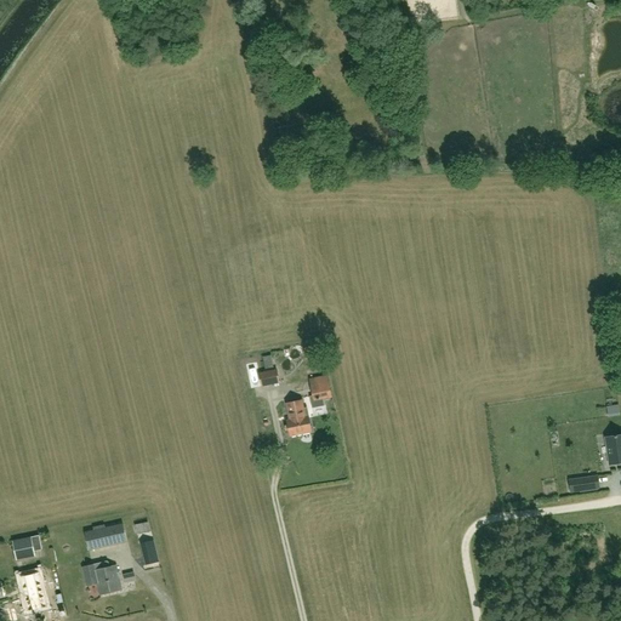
[(289,132),(288,126),(278,129),(281,143),(308,136),(306,127),(289,132)]
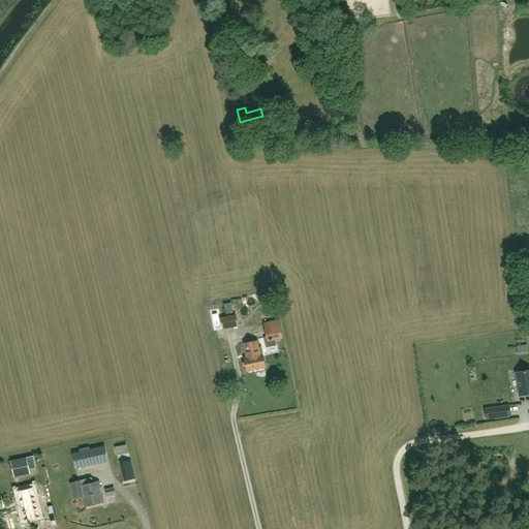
[(223,304),(225,314),(232,313),(230,303),(223,304)]
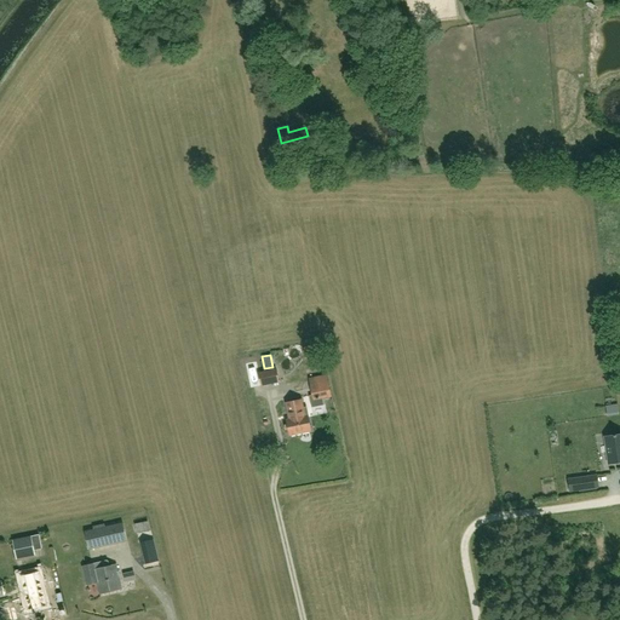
[(279,383),(276,369),(258,373),(260,386),(279,383)]
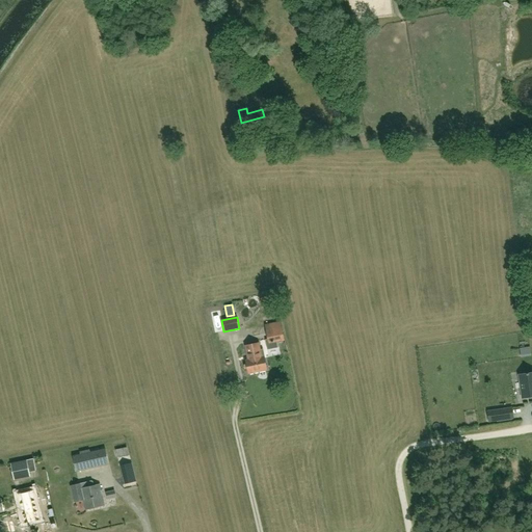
[(269,344),(284,340),(281,322),(265,325),(269,344)]
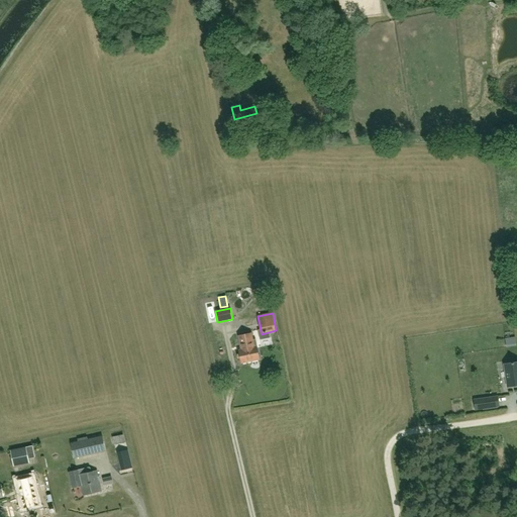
[(238,336),(241,350),(238,350),(241,364),(260,359),(256,346),(254,347),(251,333),(238,336)]
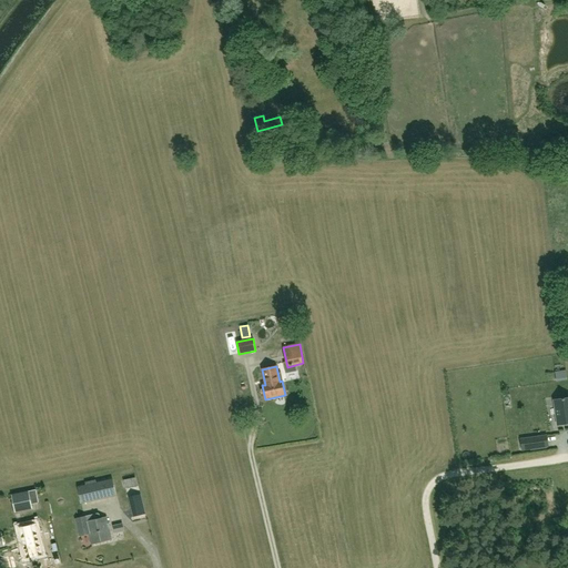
[(558,425),(567,423),(567,398),(565,399),(565,398),(563,398),(563,399),(555,401),(558,425)]
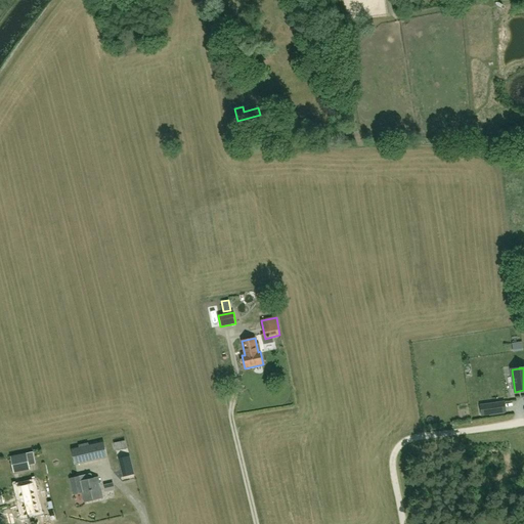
[(482,416),(506,412),(504,402),(480,405),(482,416)]
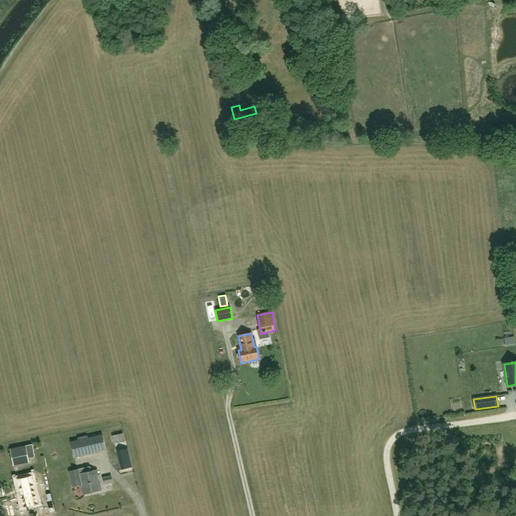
[(112,435),(114,443),(125,440),(123,433),(112,435)]
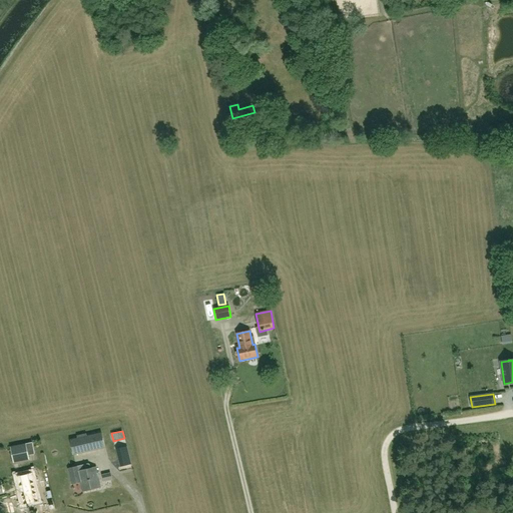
[(74,455),(105,448),(101,433),(86,436),(86,434),(77,436),(78,438),(70,440),(74,455)]
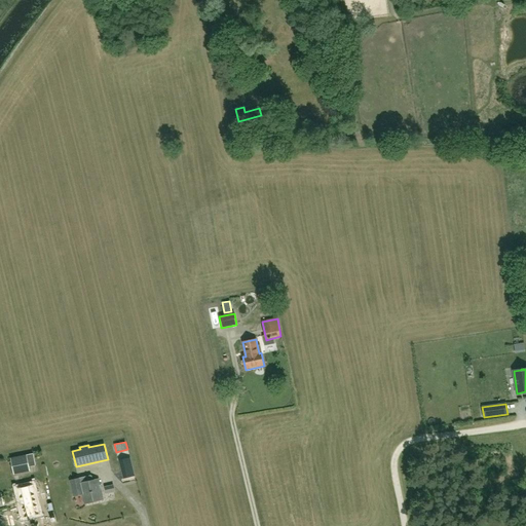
[(27,455),(11,458),(14,475),(30,472),(30,467),(27,455)]
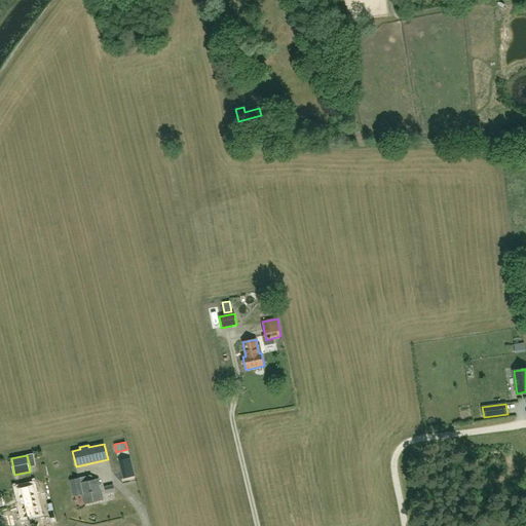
[(135,476),(133,470),(122,473),(124,479),(135,476)]
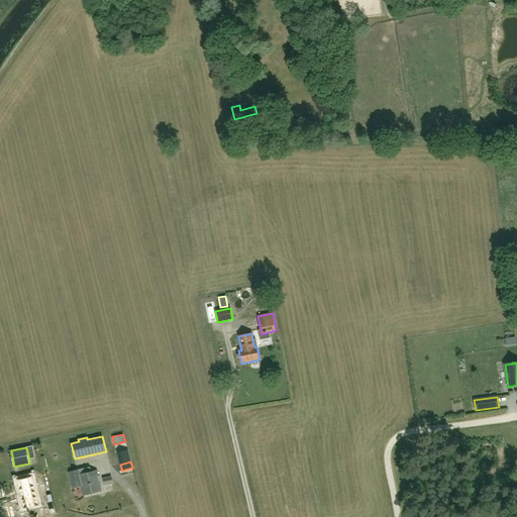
[(83,496),(102,492),(97,471),(91,472),(90,468),(69,473),(72,488),(81,486),(83,496)]
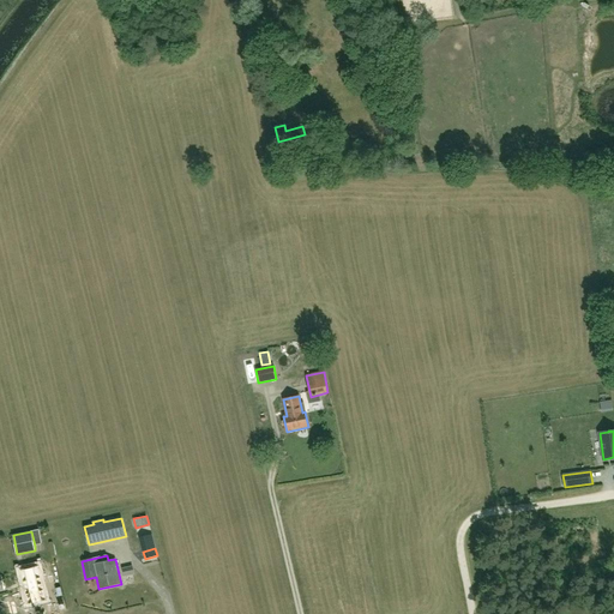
[(19,570),(28,605),(47,600),(38,566),(19,570)]
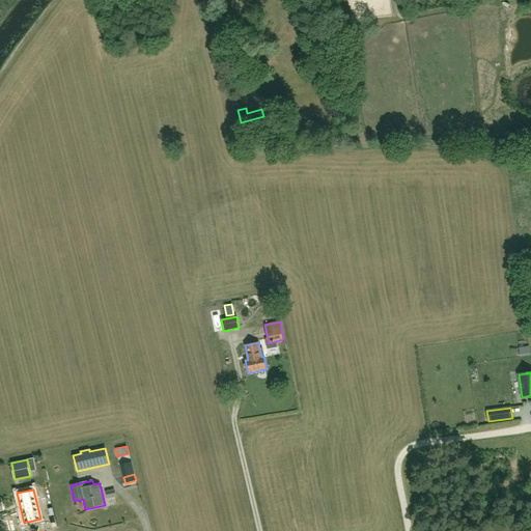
[(106,492),(107,498),(116,496),(114,490),(106,492)]
